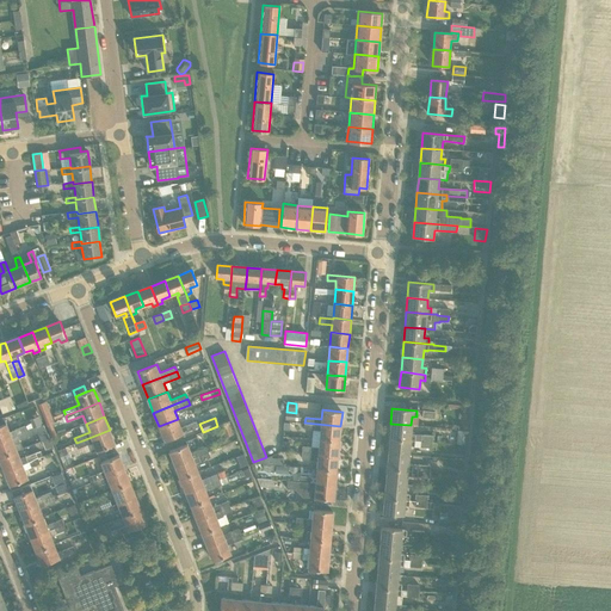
[(178,419),(159,426),(165,440),(183,433),(198,426),(196,421),(187,425),(187,424),(180,426),(178,419)]
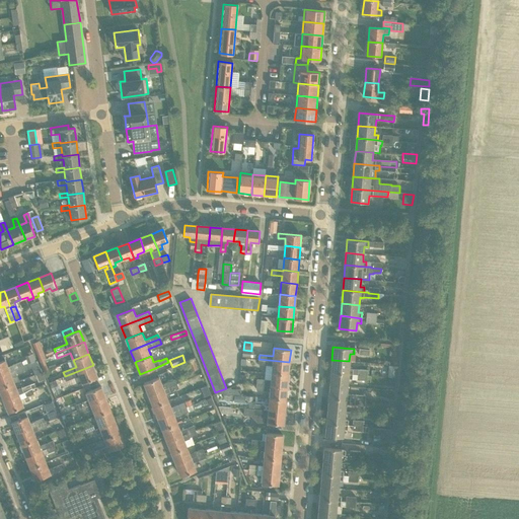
[(188,361),(192,371),(198,368),(194,358),(188,361)]
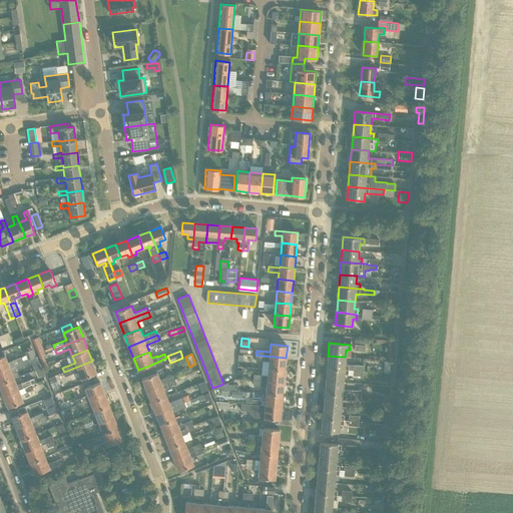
[(269,362),(269,369),(285,370),(286,358),(255,355),(255,360),(269,362)]
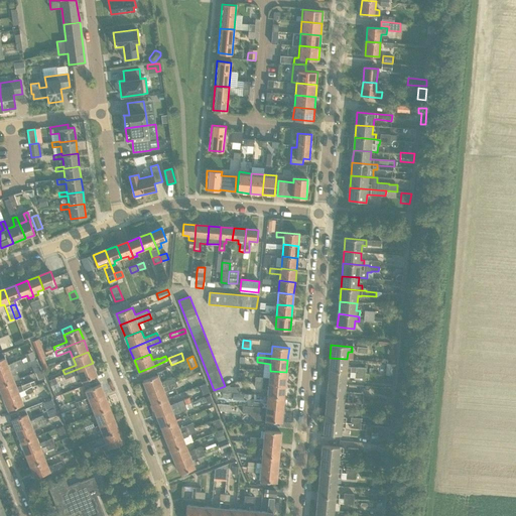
[(0,372),(23,364),(21,359),(8,365),(5,358),(0,359),(0,372)]
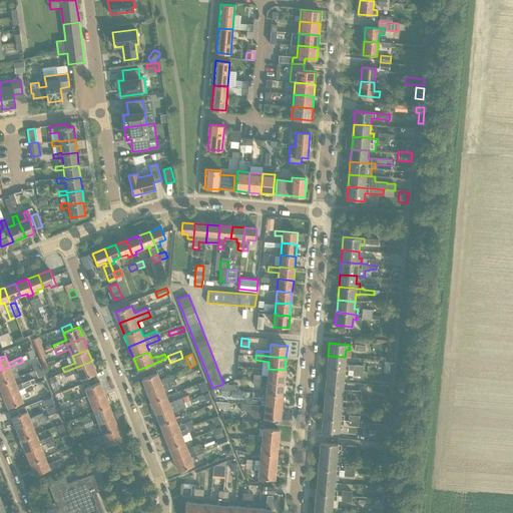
[(0,370),(0,384),(14,379),(19,377),(16,370),(32,363),(35,370),(41,368),(36,356),(31,359),(23,362),(0,370)]
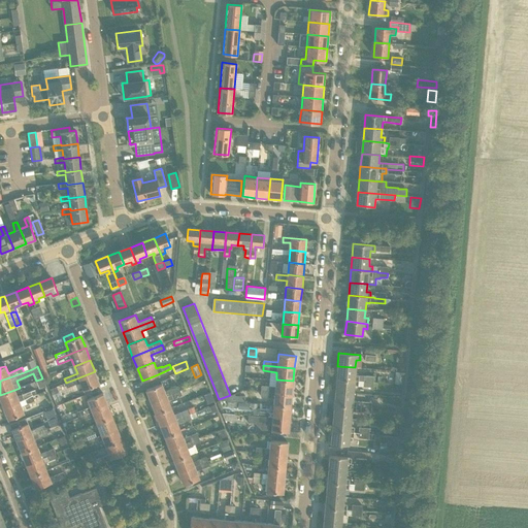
[(363,381),(373,382),(374,376),(358,375),(355,375),(355,367),(337,366),(336,378),(358,381),(363,381)]
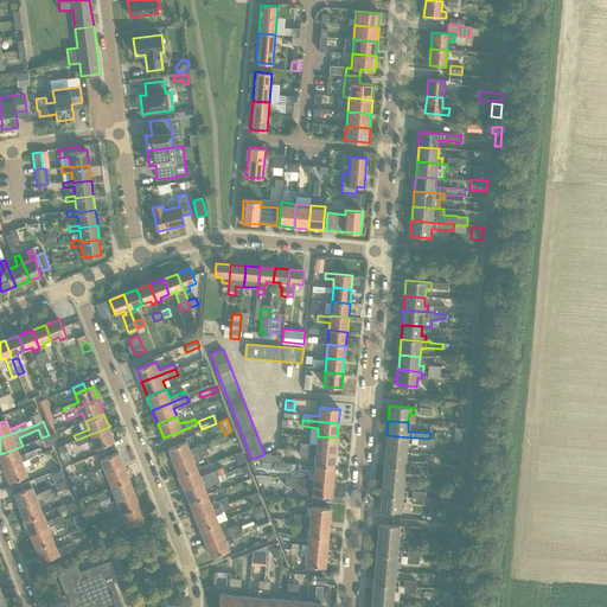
[(109,427),(76,440),(77,446),(93,440),(96,448),(114,441),(109,427)]
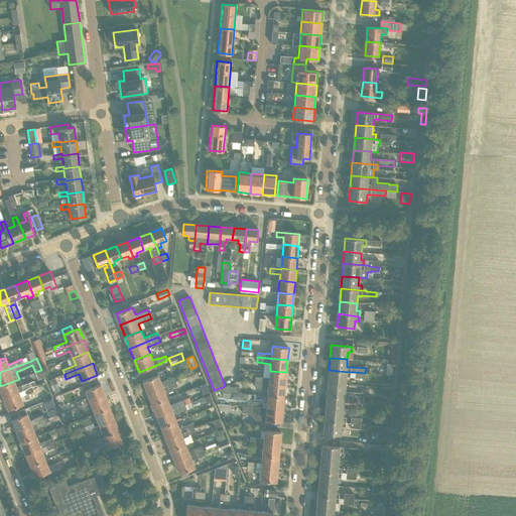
[(394,364),(387,363),(386,375),(393,376),(394,364)]
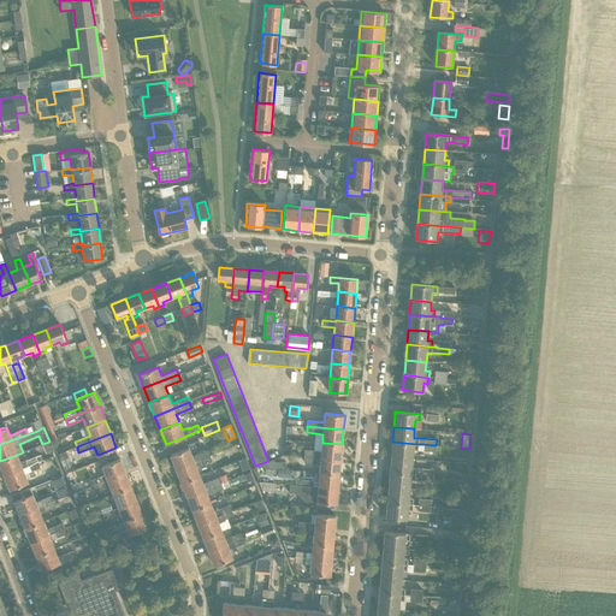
[(392,442),(391,457),(412,458),(413,450),(424,451),(424,444),(418,444),(392,442)]
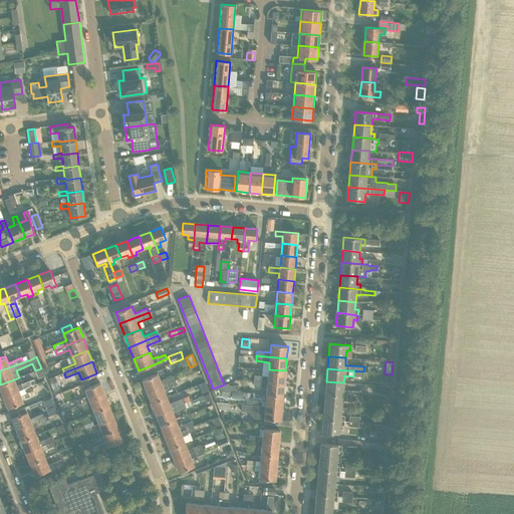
[(254,380),(284,382),(285,370),(269,369),(268,376),(255,375),(254,380)]
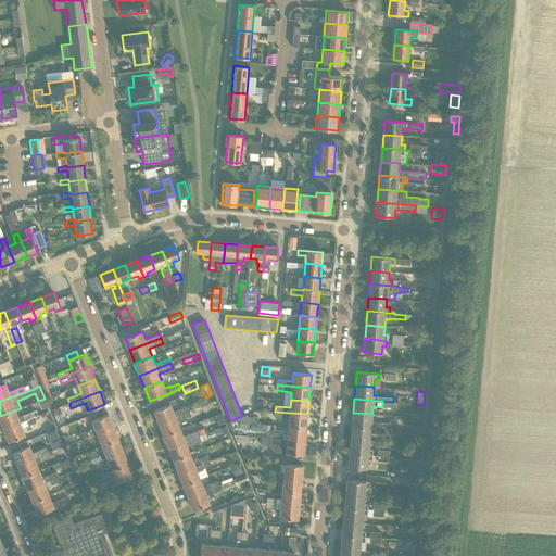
[(154,412),(159,424),(190,412),(188,406),(174,412),(171,404),(154,412)]
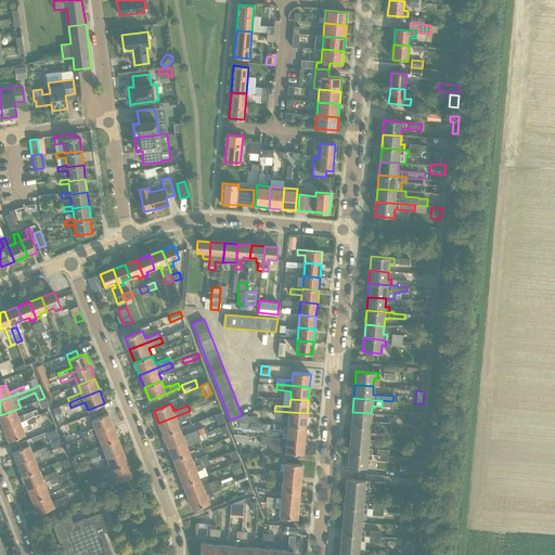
[(0,415),(0,420),(3,428),(35,416),(35,415),(33,411),(18,417),(15,410),(0,415)]
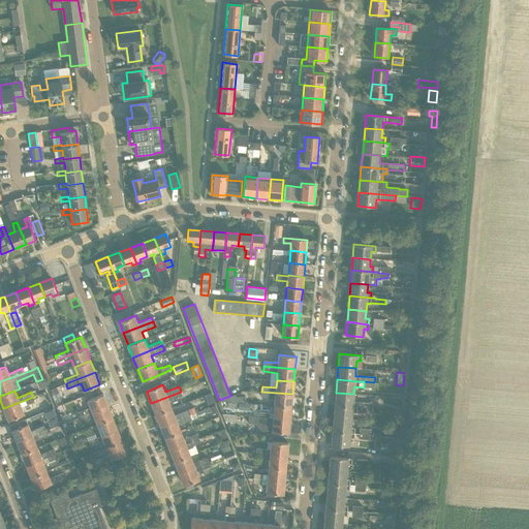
[(181,392),(151,403),(156,414),(172,408),(169,401),(182,396),(181,392)]
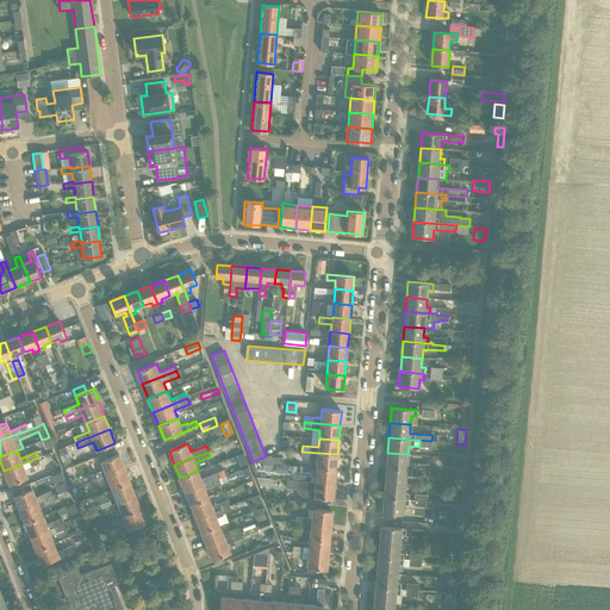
[(337,454),(302,452),(302,458),(317,459),(316,467),(336,470),(337,454)]
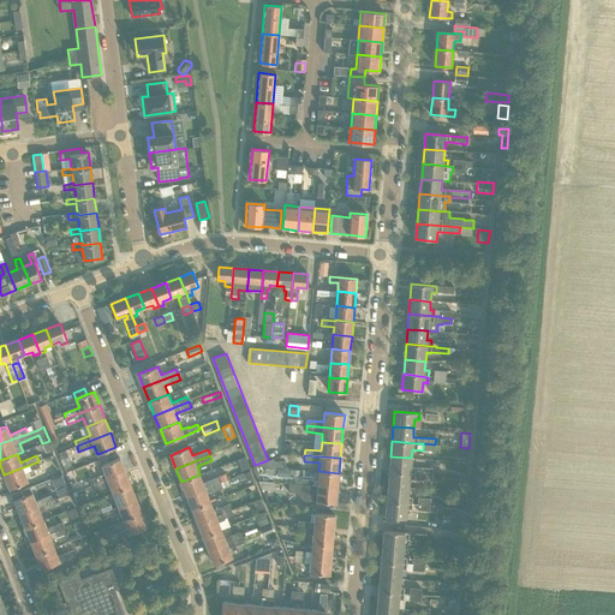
[(390,457),(389,471),(415,473),(421,473),(421,467),(411,466),(411,458),(390,457)]
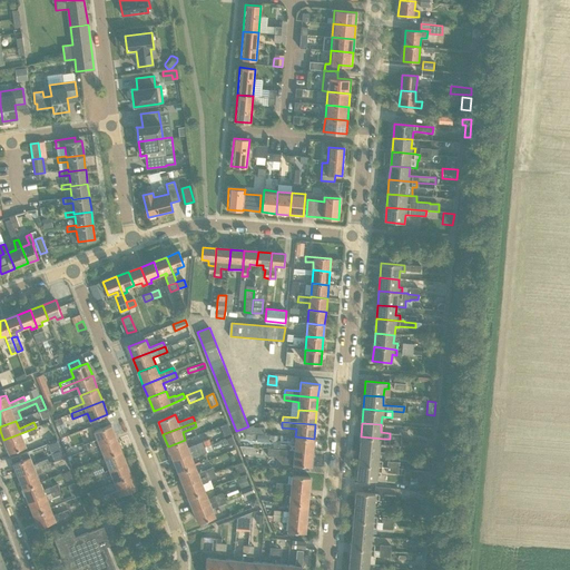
[(84,444),(85,450),(116,438),(111,424),(95,431),(98,439),(84,444)]
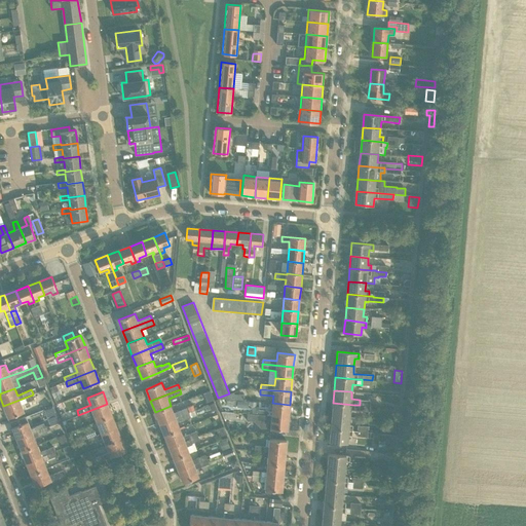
[(229,393),(218,398),(218,399),(226,400),(234,400),(236,400),(233,391),(229,393)]
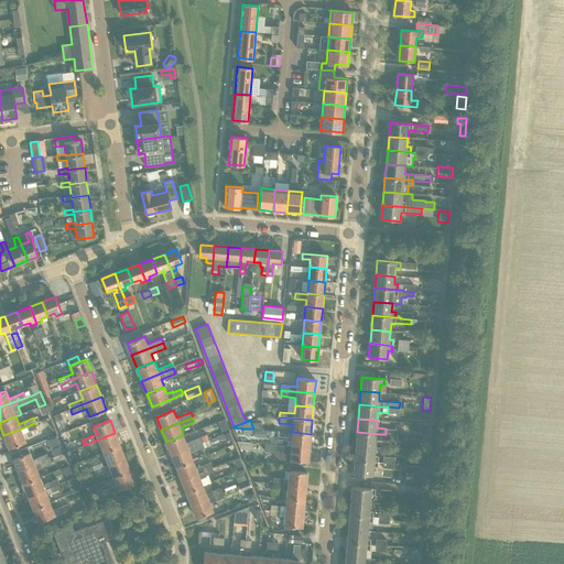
[(35,423),(3,435),(9,448),(25,442),(22,434),(38,427),(35,423)]
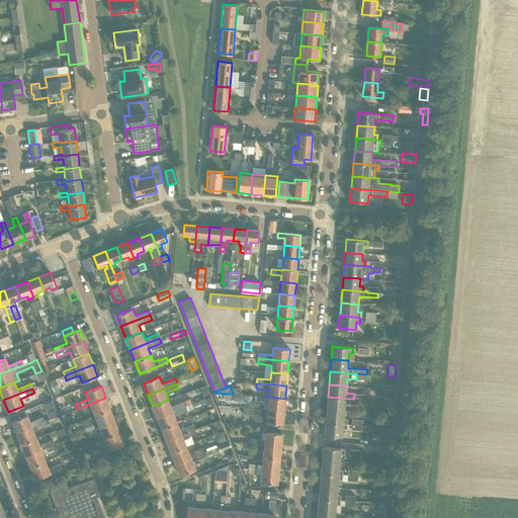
[(263,404),(263,409),(284,411),(285,399),(268,397),(268,405),(263,404)]
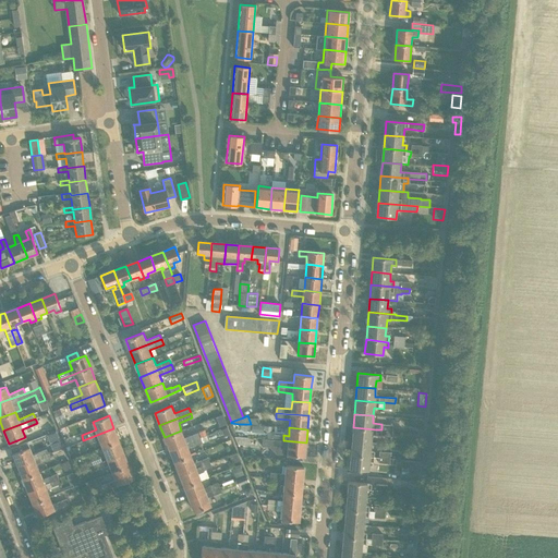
[(353,427),(352,441),(371,443),(372,435),(375,435),(376,429),(353,427)]
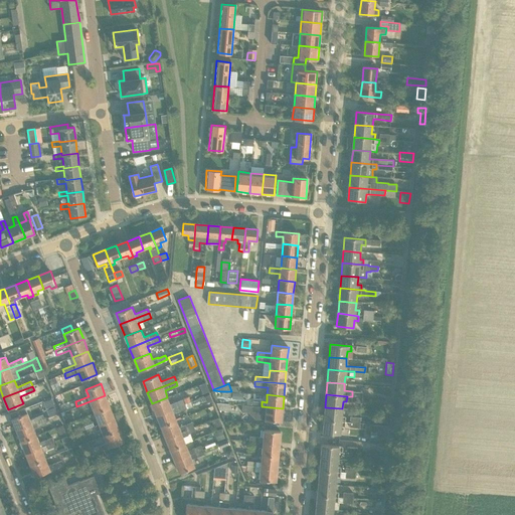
[(105,395),(76,406),(78,411),(92,405),(95,412),(110,406),(105,395)]
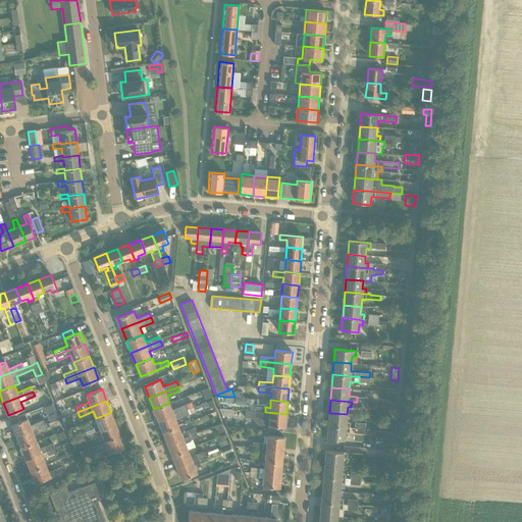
[(154,409),(158,421),(178,413),(176,408),(172,410),(169,403),(154,409)]
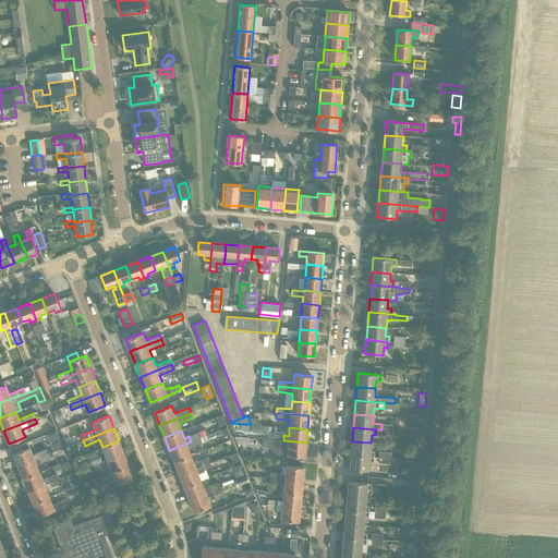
[(189,436),(191,441),(201,437),(198,433),(189,436)]
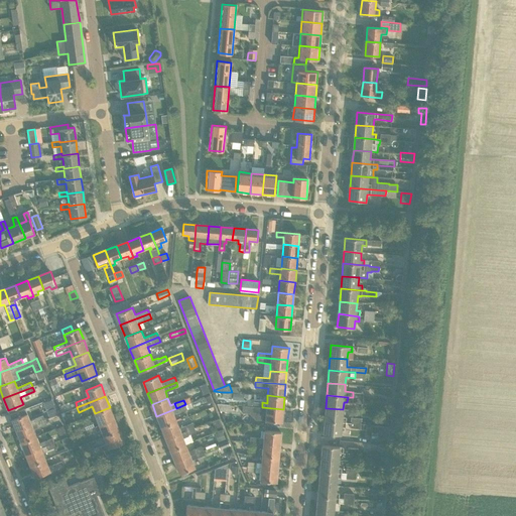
[(229,404),(218,403),(221,411),(228,411),(229,404)]
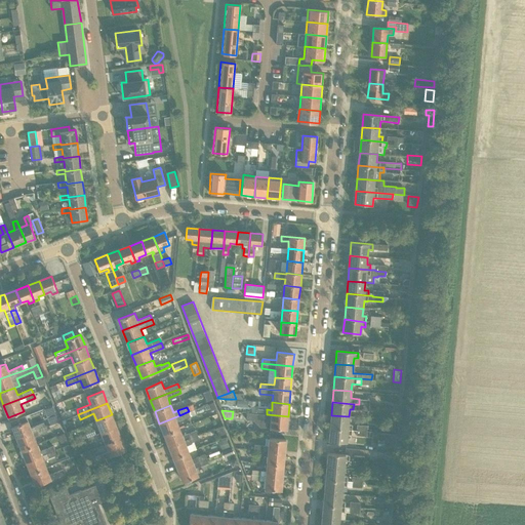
[(164,435),(179,429),(177,421),(190,416),(189,411),(179,415),(159,423),(164,435)]
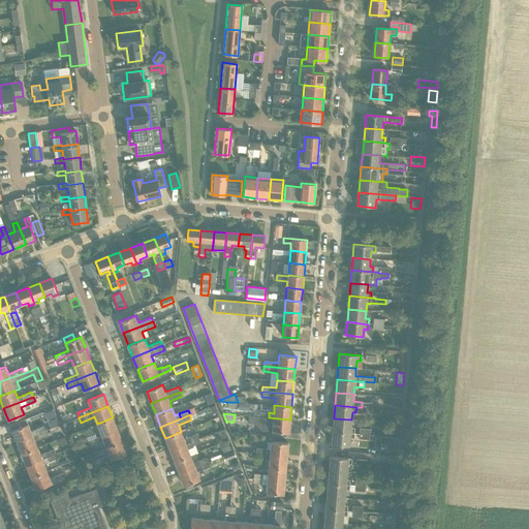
[(248,415),(248,424),(256,424),(261,430),(272,431),(289,432),(290,419),(269,417),(259,416),(253,416),(248,415)]
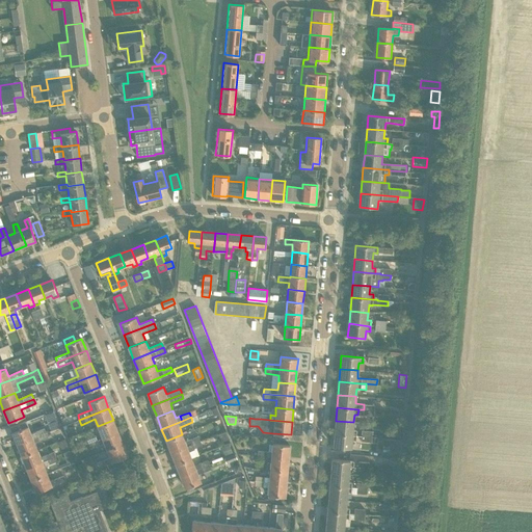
[(98,426),(102,437),(102,439),(118,432),(113,420),(98,426)]
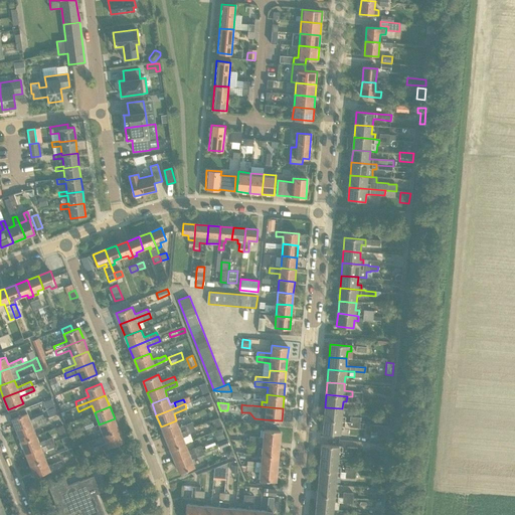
[(25,407),(10,413),(12,418),(27,412),(25,407)]
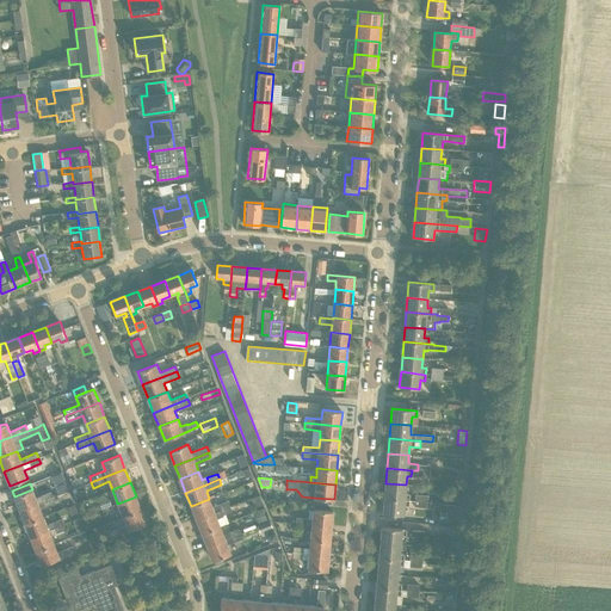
[(384,498),(408,500),(409,494),(405,493),(406,485),(386,483),(384,498)]
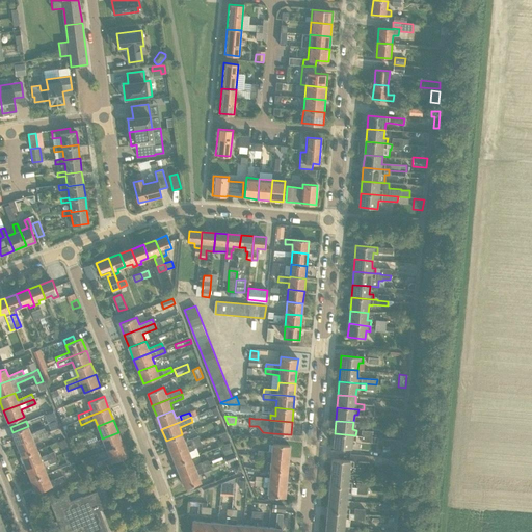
[(12,432),(17,445),(47,432),(45,428),(31,433),(28,426),(12,432)]
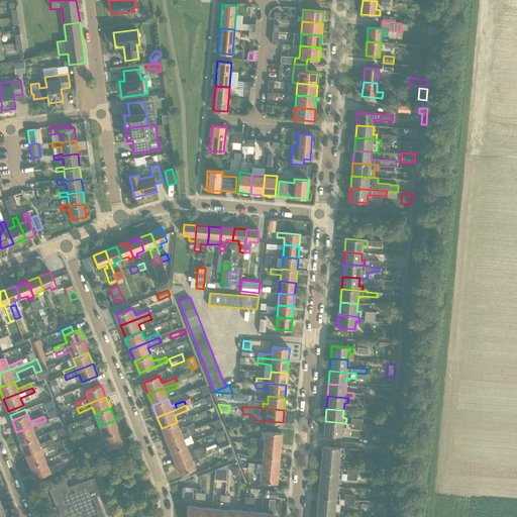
[(48,420),(53,429),(63,425),(59,416),(48,420)]
